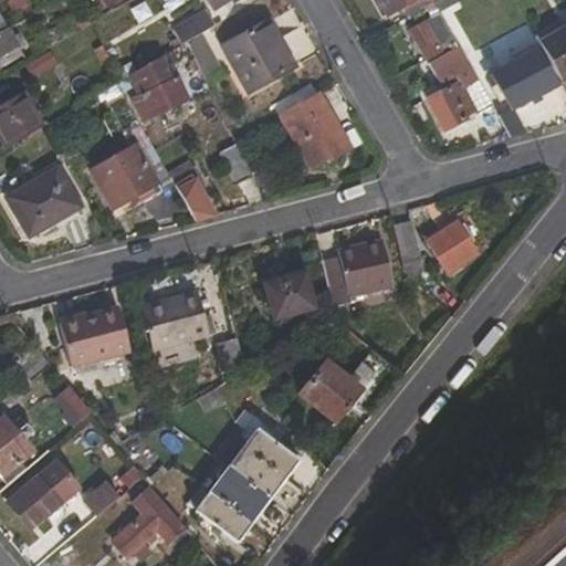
[(375,0),(385,18),(415,0),(375,0)]
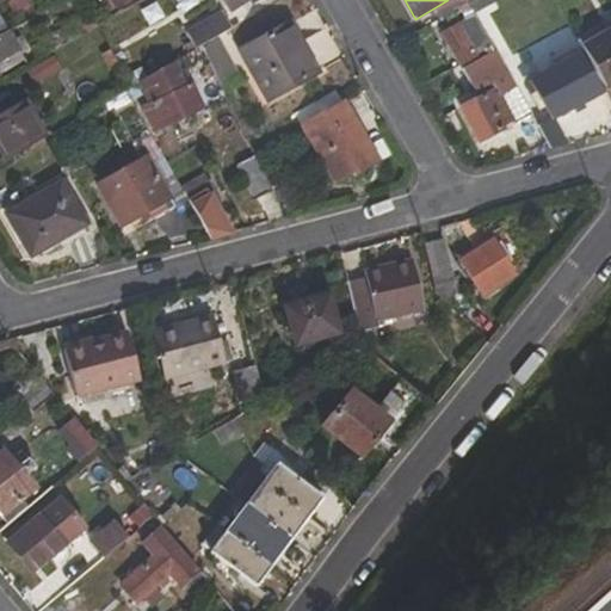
[(493,0),(471,0),(467,2),(471,8),(474,13),(494,2),(493,0)]
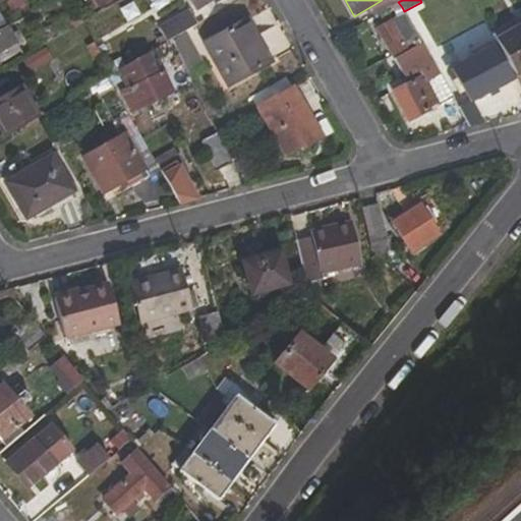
[(370,19),(372,24),(402,7),(398,2),(370,19)]
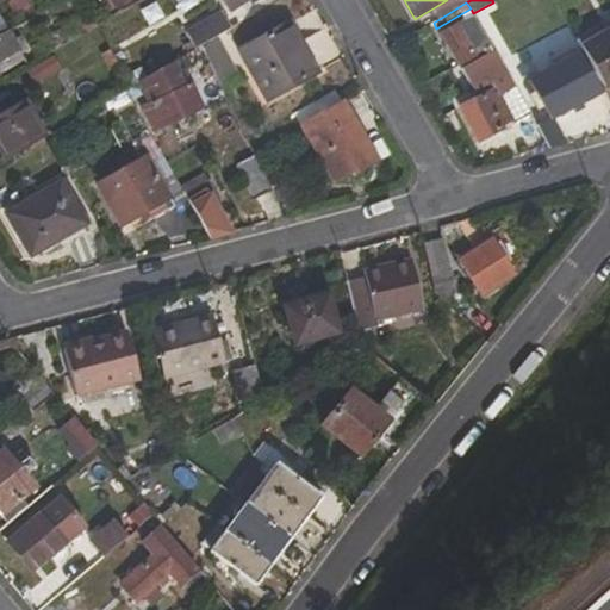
[(226,11),(191,32),(199,48),(200,48),(218,37),(236,26),(226,11)]
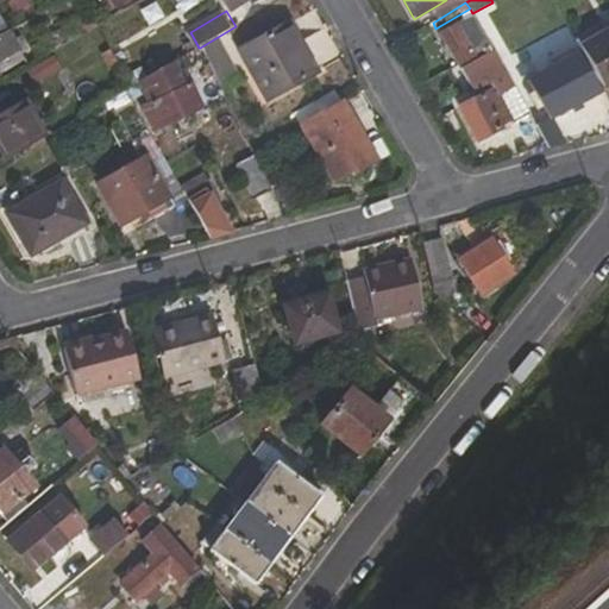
[(509,118),(513,124),(529,113),(472,13),(439,35),(458,66),(476,56),(481,63),(479,67),(491,88),(458,107),(479,143),(502,130),(500,124),(509,118)]
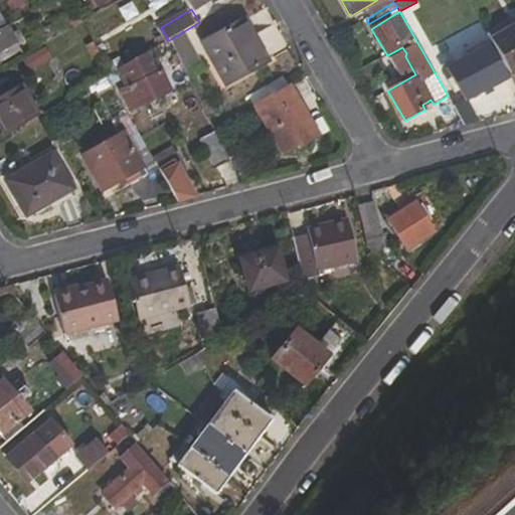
[(6,26),(0,15),(0,63),(20,52),(16,45),(18,43),(9,26),(6,26)]
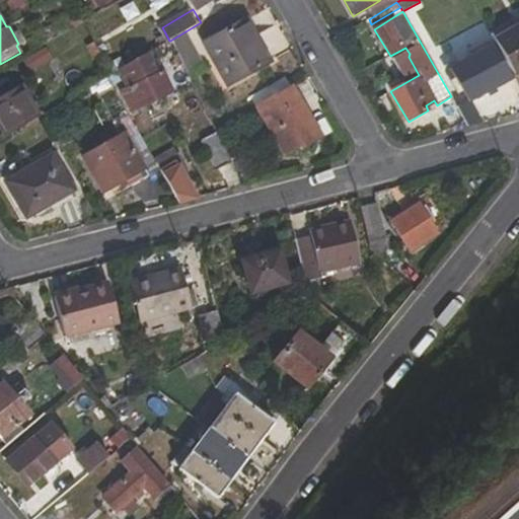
[(262,38),(257,39),(245,16),(202,42),(226,88),(275,61),(262,38)]
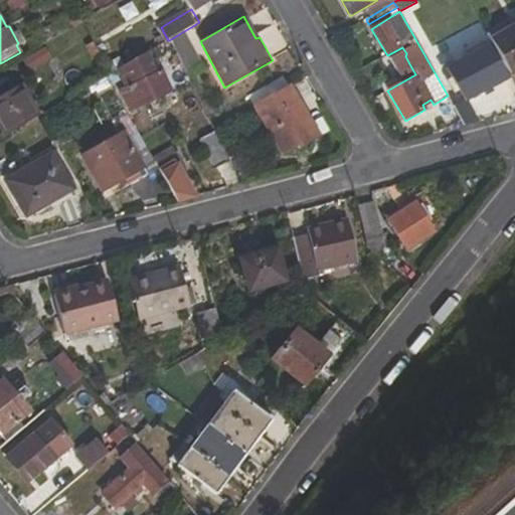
[(514,23),(488,39),(509,74),(514,69),(514,23)]
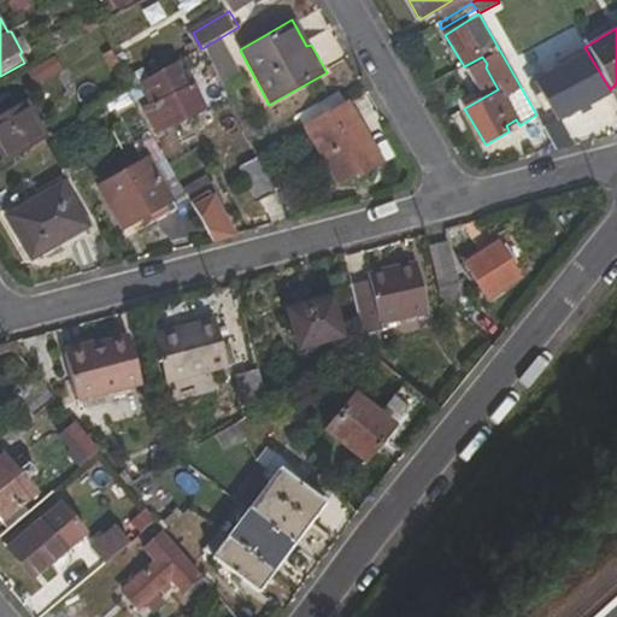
[(223,88),(242,77),(221,37),(203,48),(209,59),(223,88)]
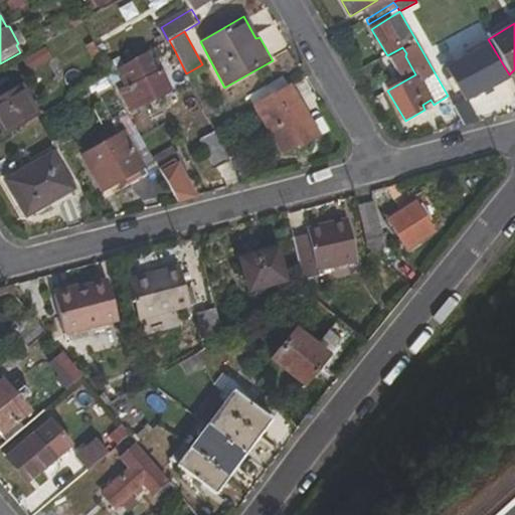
[(174,49),(169,40),(168,40),(118,70),(124,86),(118,90),(125,113),(171,93),(157,59),(174,49)]
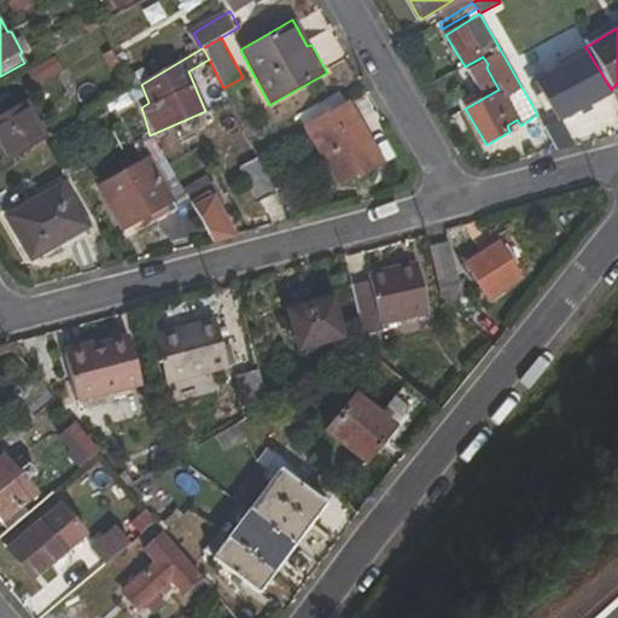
[(111,69),(120,64),(110,51),(103,56),(111,69)]
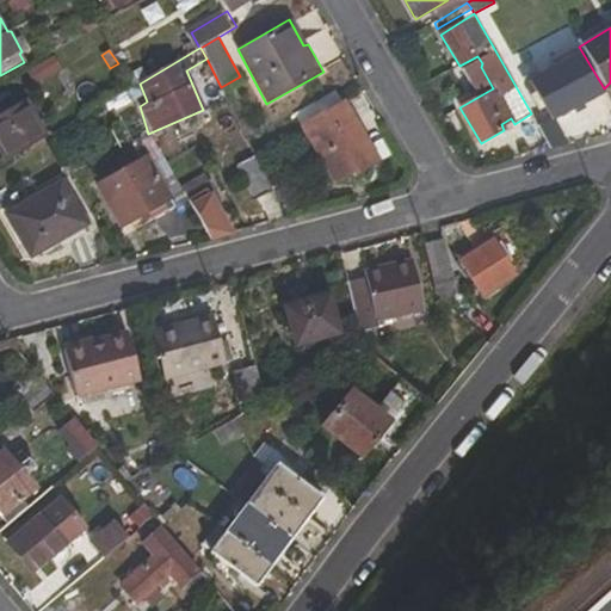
[(538,110),(544,106),(551,118),(553,119),(600,92),(576,50),(524,82),(538,110)]
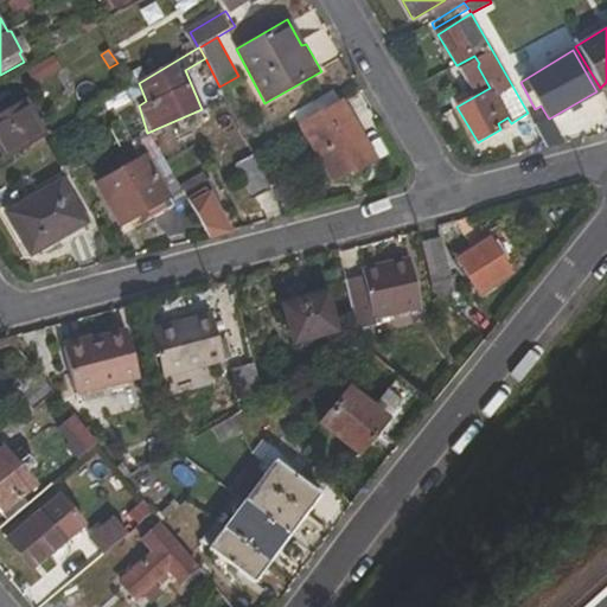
[(25,100),(0,113),(0,152),(5,161),(46,138),(25,100)]
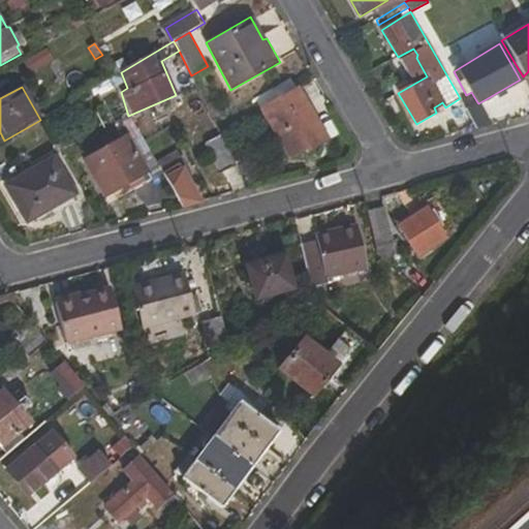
[(307,153),(327,139),(297,87),(261,107),(290,158),(305,149),(307,153)]
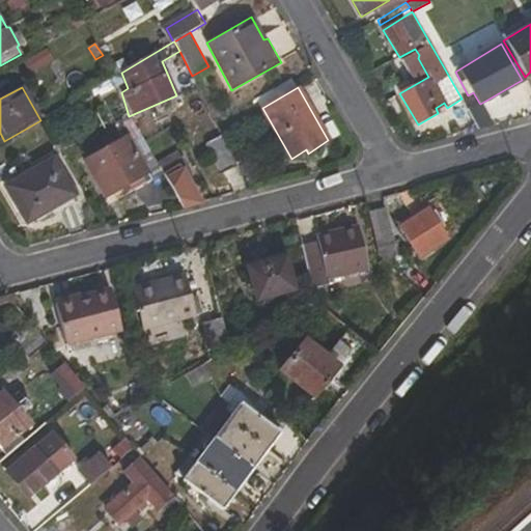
[(106,198),(149,173),(140,157),(127,134),(83,160),(106,198)]
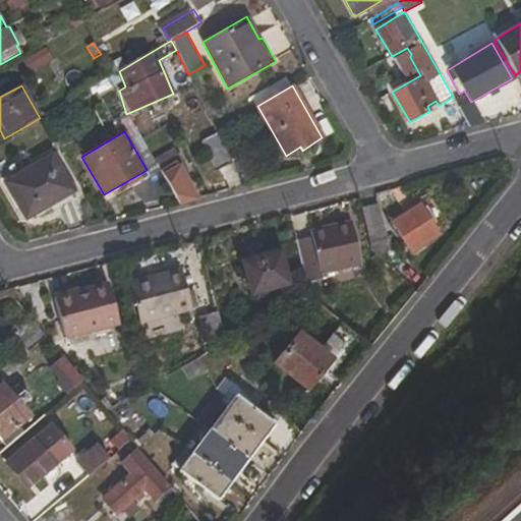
[(215,170),(232,163),(217,132),(200,141),(215,170)]
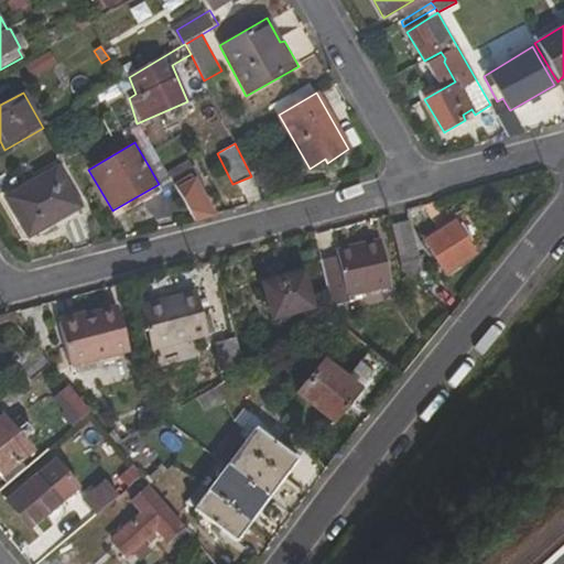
[(159,184),(162,190),(172,183),(166,173),(159,160),(149,166),(159,184)]
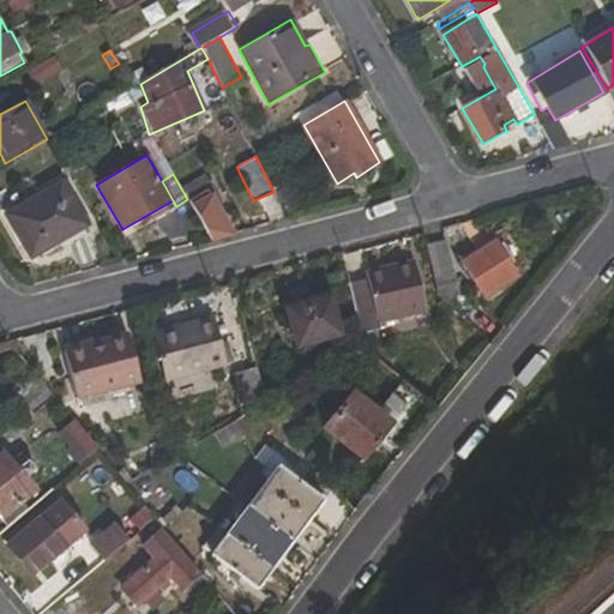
[(187,199),(211,240),(233,235),(216,205),(221,202),(205,175),(181,188),(187,199)]
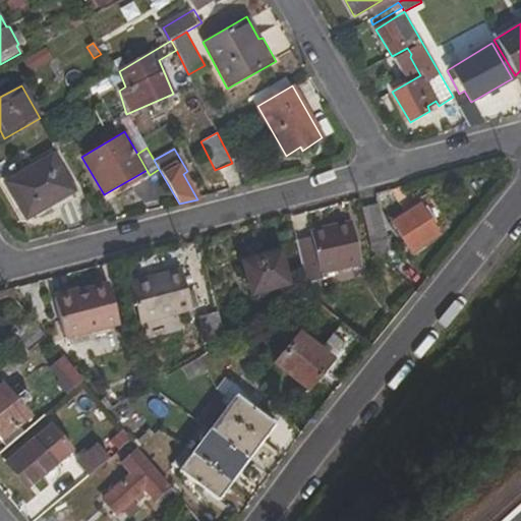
[(27,219),(47,207),(71,193),(51,158),(7,184),(27,219)]
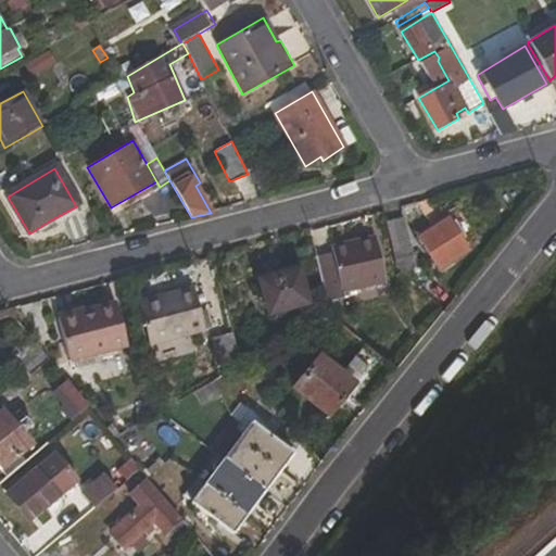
[(55,230),(80,215),(76,206),(50,220),(55,230)]
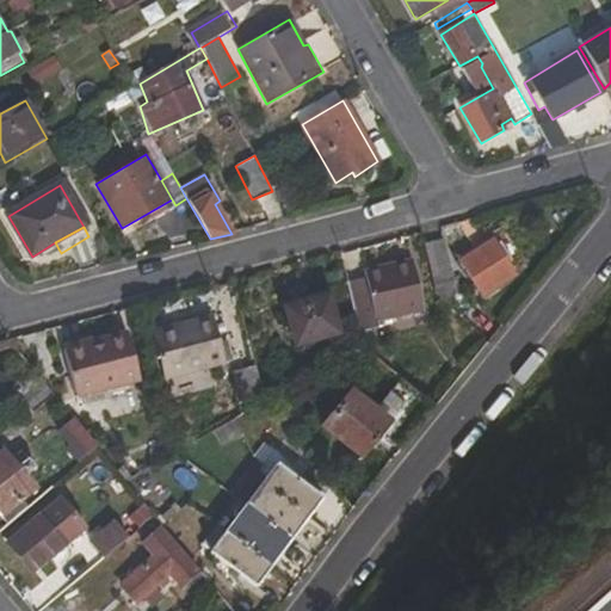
[(457,292),(443,239),(423,244),(436,296),(444,302),(457,292)]
